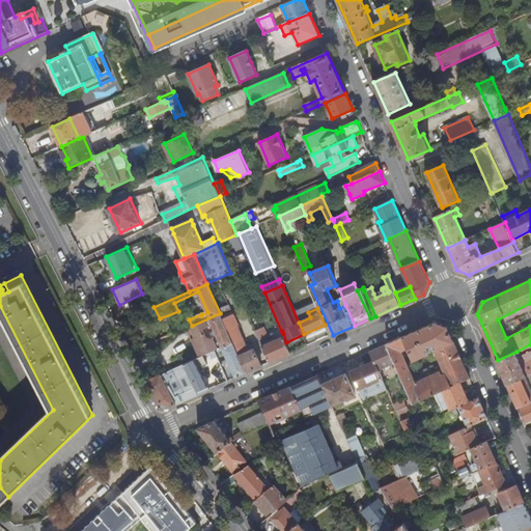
[(220,313),(232,342),(243,338),(230,309),(220,313)]
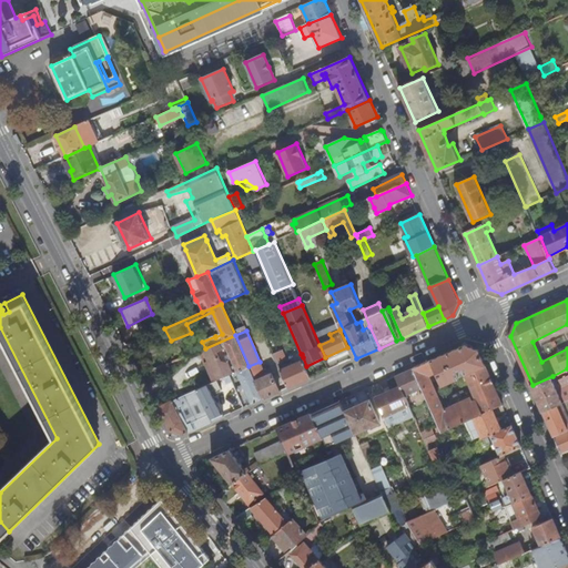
[(200,351),(205,364),(206,363),(210,362),(219,381),(239,372),(249,367),(249,366),(235,335),(205,348),(200,351)]
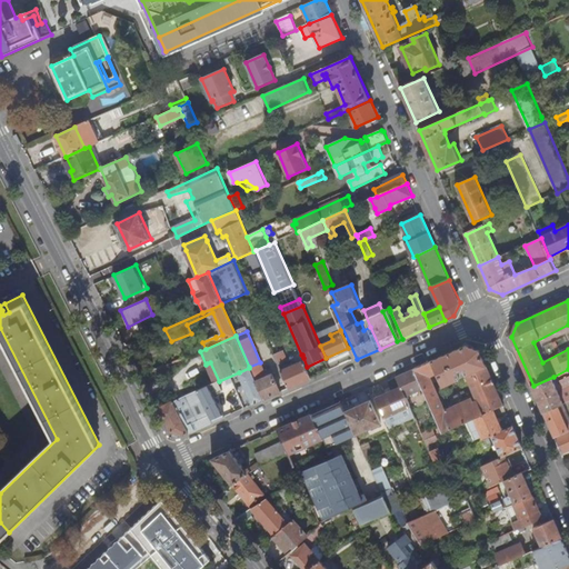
[(432,361),(438,373),(443,387),(460,379),(457,372),(463,370),(467,376),(487,367),(479,350),(467,346),(432,361)]
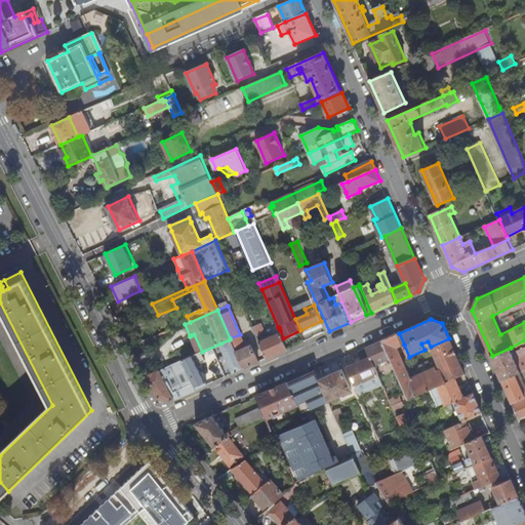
[(253,327),(258,337),(264,334),(259,325),(253,327)]
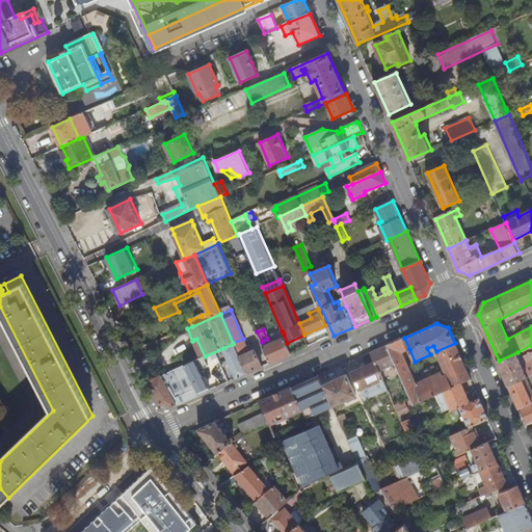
[(264,347),(271,364),(292,354),(287,343),(284,335),(281,336),(282,339),(264,347)]
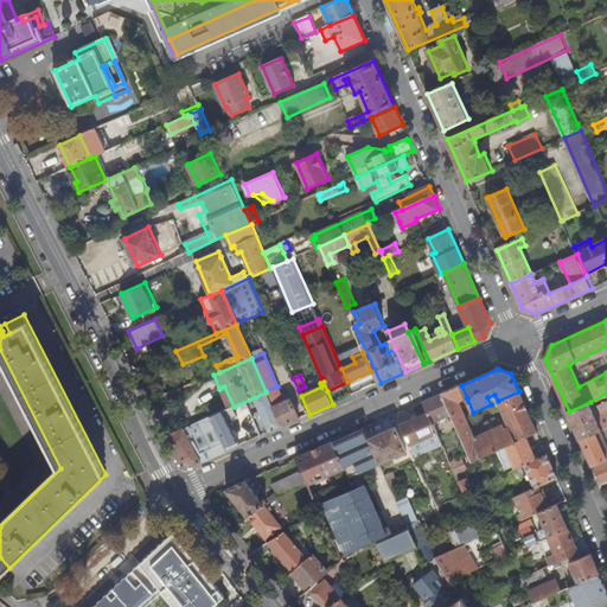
[(347,382),(327,391),(333,404),(353,395),(347,382)]
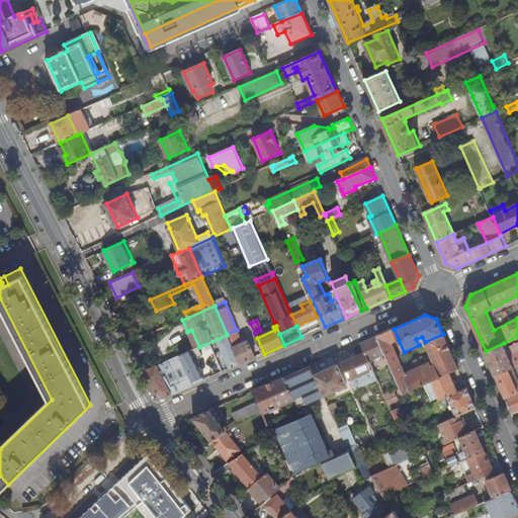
[(377,336),(385,354),(401,387),(404,394),(426,383),(449,373),(458,369),(443,334),(425,342),(434,364),(432,365),(430,362),(405,372),(400,362),(403,360),(401,355),(398,356),(392,343),(399,340),(394,329),(377,336)]
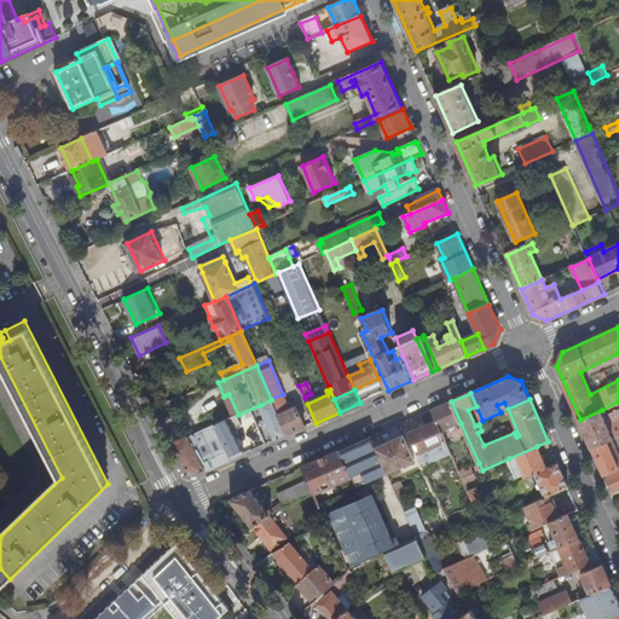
[(225,395),(235,416),(238,415),(229,394),(225,395)]
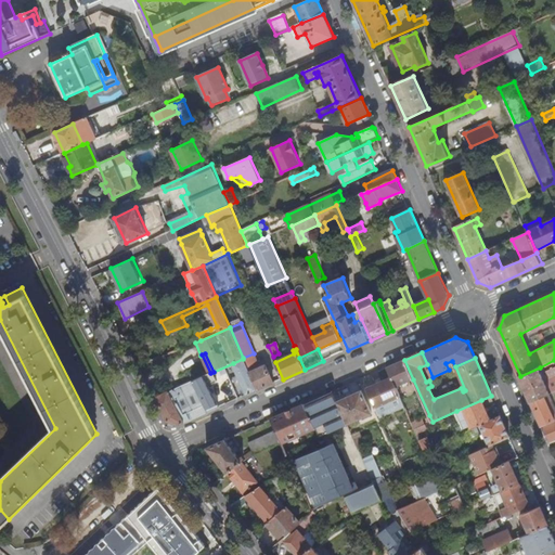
[(243,359),(257,390),(275,383),(268,365),(261,368),(260,365),(254,353),(243,358),(243,359)]
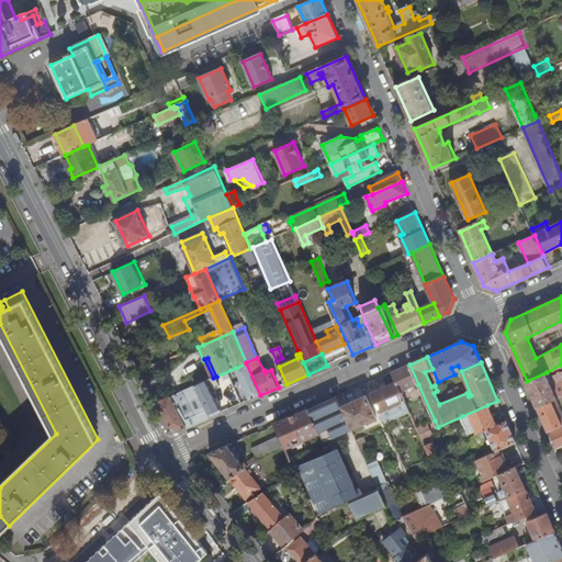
[(236,368),(250,400),(260,395),(246,363),(236,368)]
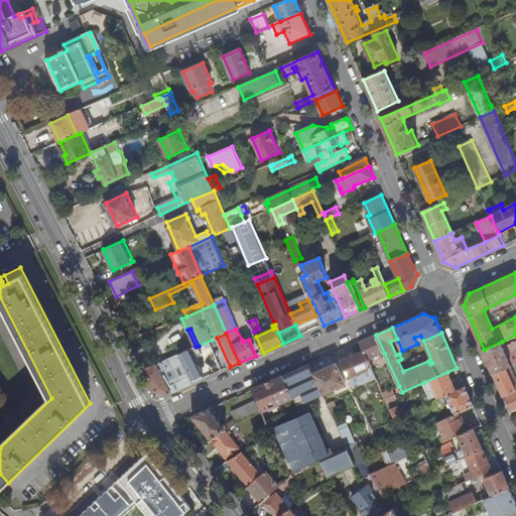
[(360,342),(364,351),(368,360),(384,353),(376,335),(360,342)]
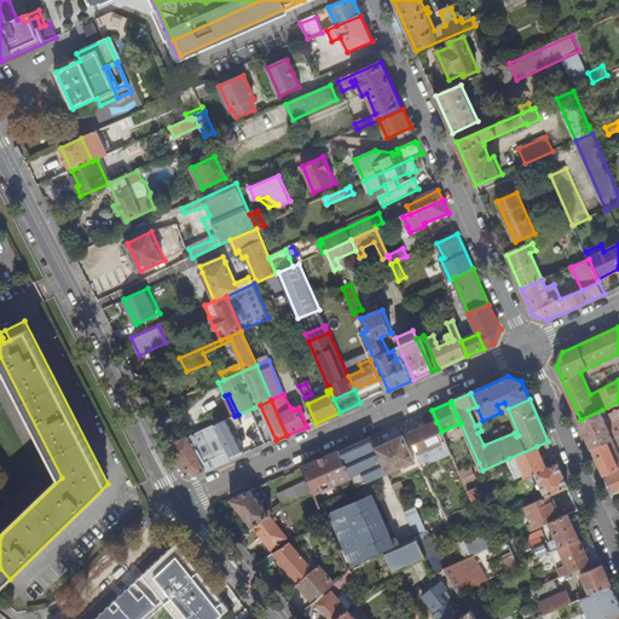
[(580,420),(593,449),(614,439),(614,438),(608,424),(612,423),(609,417),(606,418),(602,410),(580,420)]
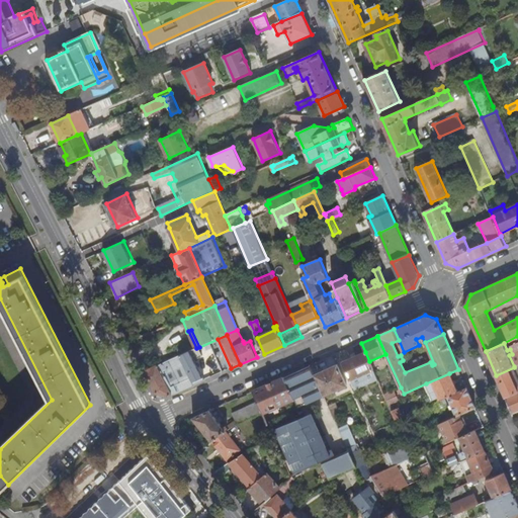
[(339,353),(350,379),(373,369),(369,361),(365,352),(350,359),(346,350),(339,353)]
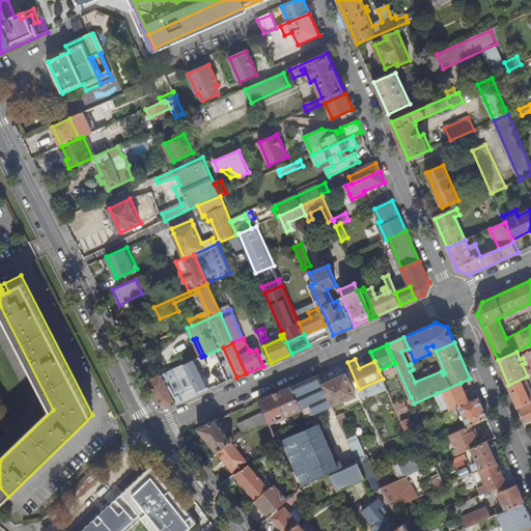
[(185,364),(196,388),(199,394),(210,390),(196,360),(185,364)]
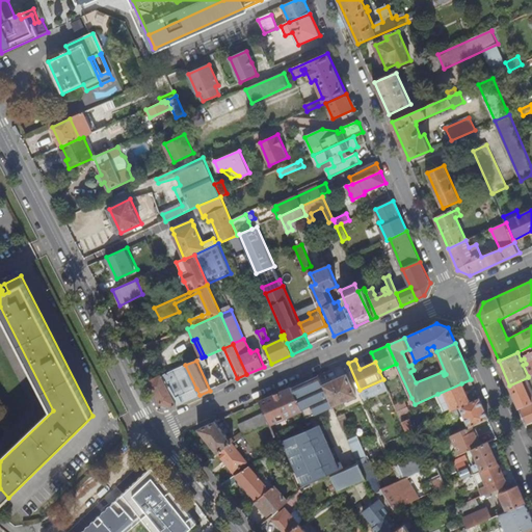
[(162,375),(149,381),(160,403),(171,407),(183,402),(180,396),(196,389),(185,365),(175,370),(162,375)]
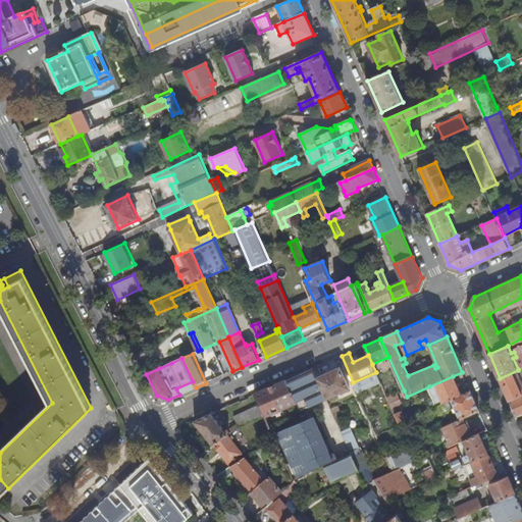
[(169,358),(157,363),(159,368),(171,363),(169,358)]
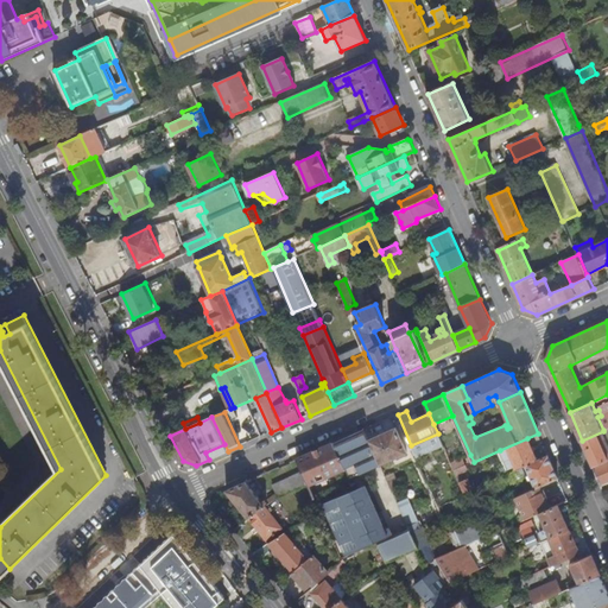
[(365,429),(381,464),(407,453),(391,417),(365,429)]
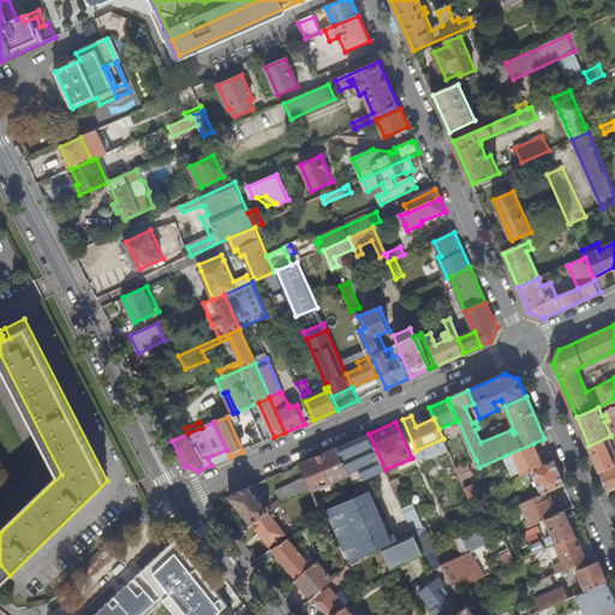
[(354,441),(300,465),(305,476),(312,491),(351,475),(356,484),(386,471),(386,470),(369,434),(354,441)]
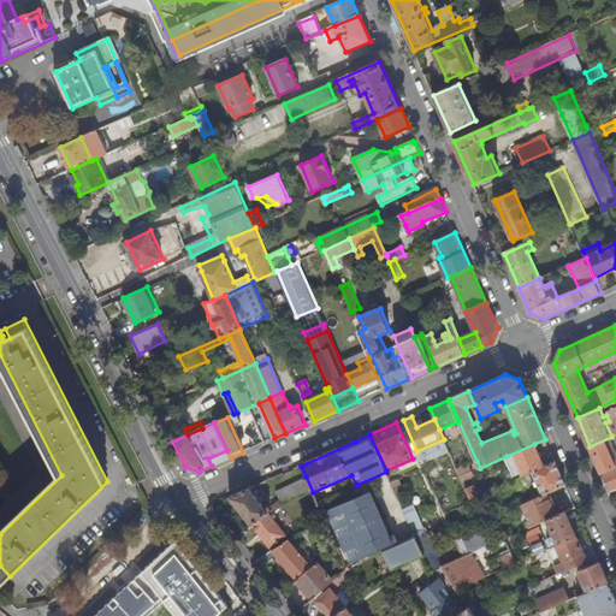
[(611,437),(590,446),(593,452),(614,443),(611,437)]
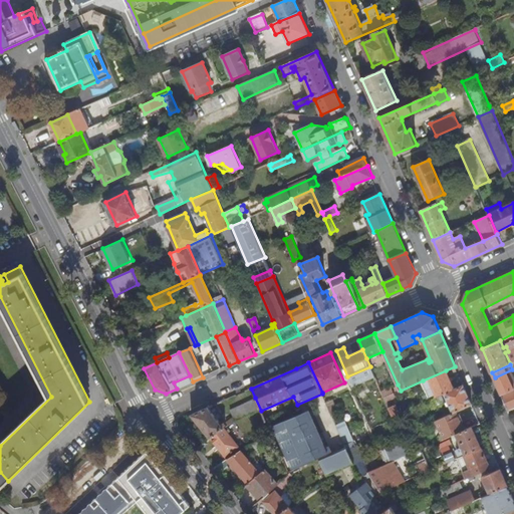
[(495,377),(509,411),(513,409),(513,373),(512,369),(495,377)]
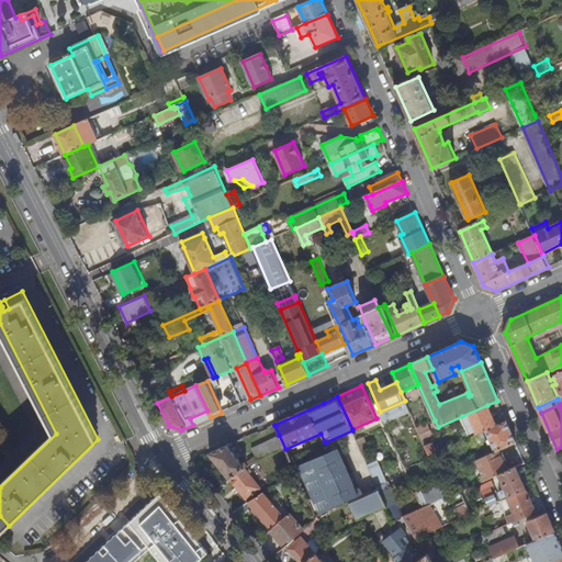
[(462,416),(471,437),(485,430),(496,425),(487,405),(462,416)]
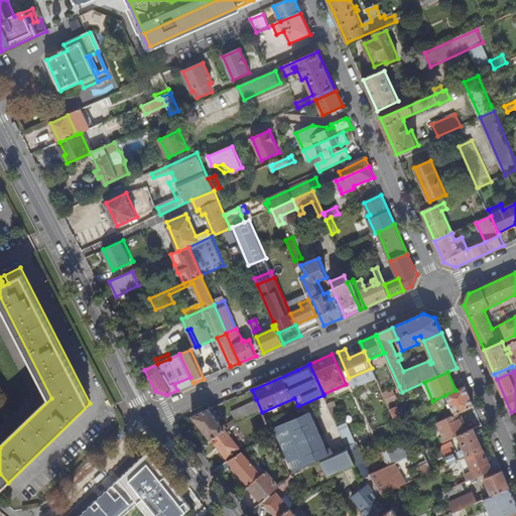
[(445,395),(455,415),(459,414),(475,407),(466,386),(456,390),(445,395)]
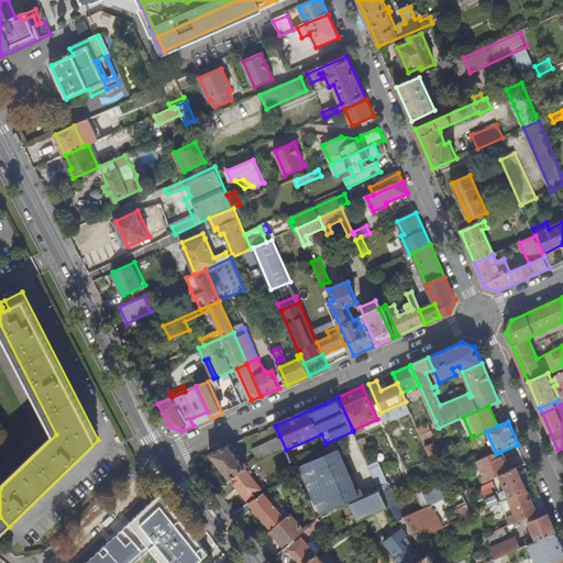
[(418,429),(421,435),(427,433),(431,431),(429,424),(418,429)]
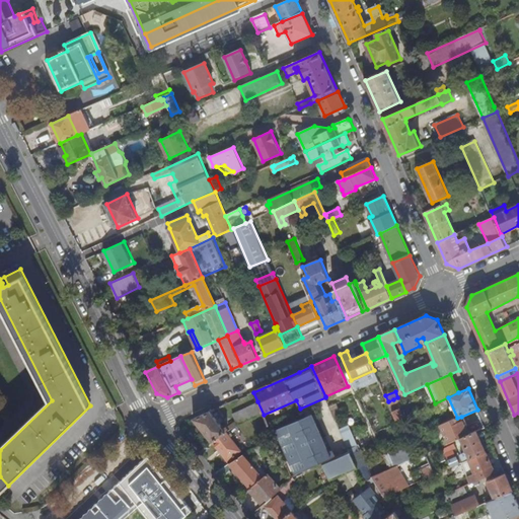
[(388,401),(392,412),(399,409),(396,402),(395,403),(393,399),(388,401)]
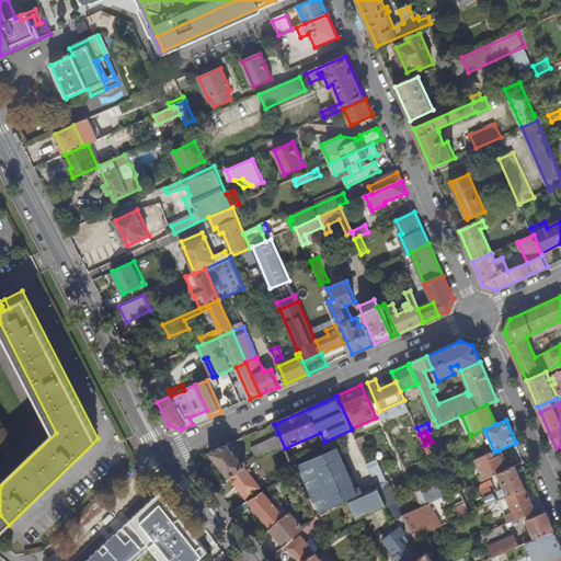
[(252,447),(259,459),(285,448),(278,434),(252,447)]
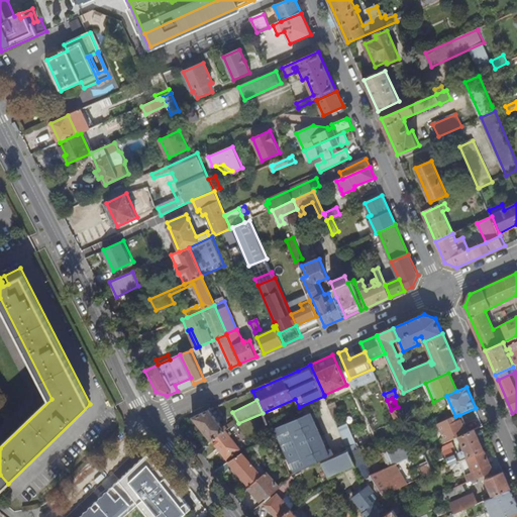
[(328,405),(334,418),(343,414),(337,401),(328,405)]
